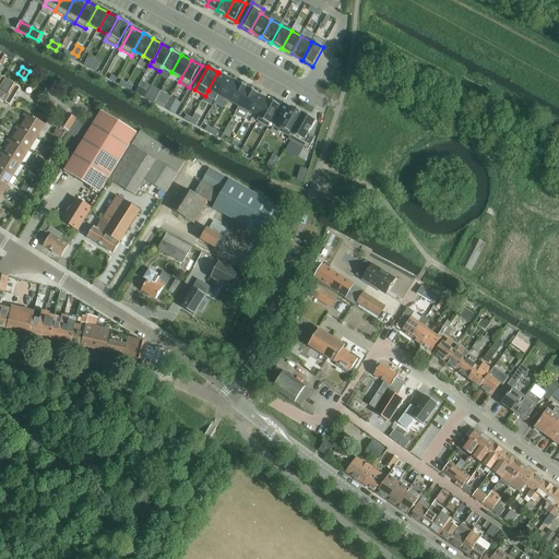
[(217,72),(207,91),(209,91),(218,96),(228,79),(218,73),(217,72)]
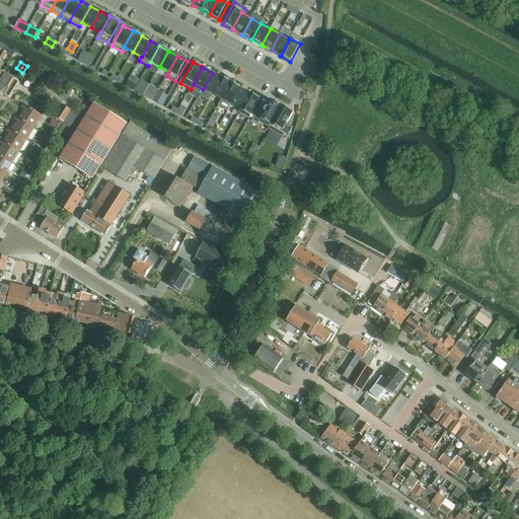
[(203,89),(199,95),(208,101),(212,94),(221,78),(212,73),(203,89)]
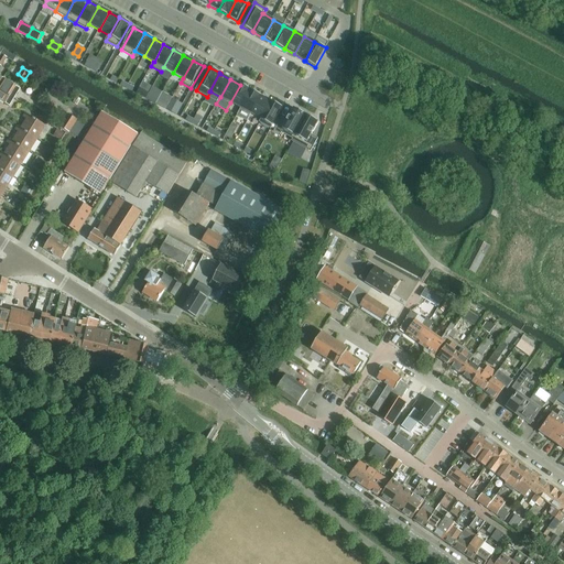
[(19,89),(4,80),(0,86),(0,100),(8,106),(19,89)]
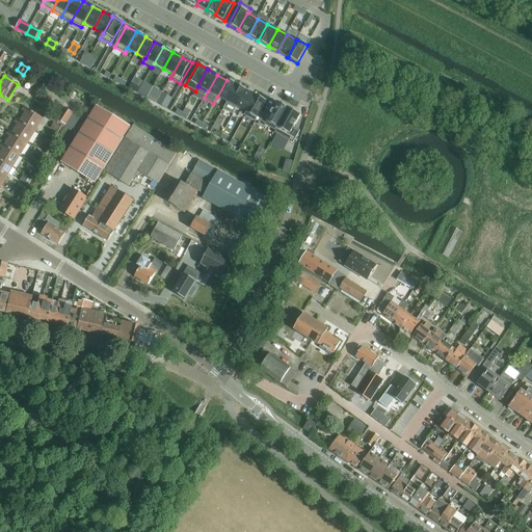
[(227,80),(217,97),(228,102),(237,85),(227,79),(227,80)]
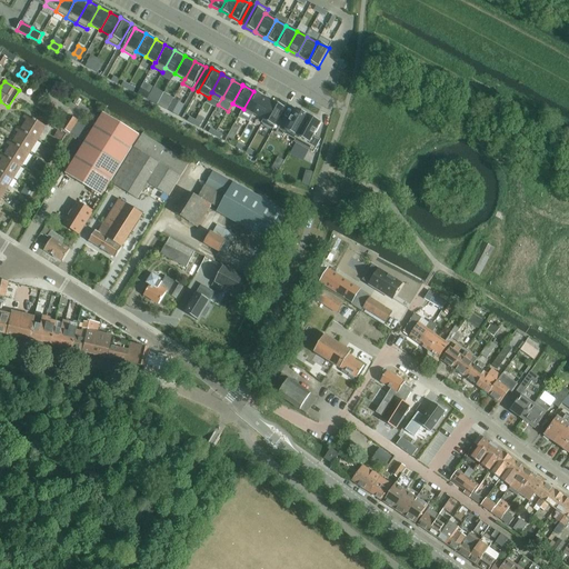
[(149,97),(139,91),(138,95),(141,97),(148,100),(149,97)]
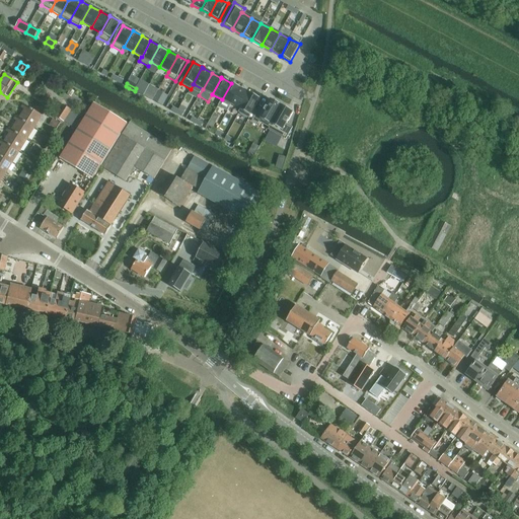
[(231,83),(222,99),(231,105),(240,88),(231,83)]
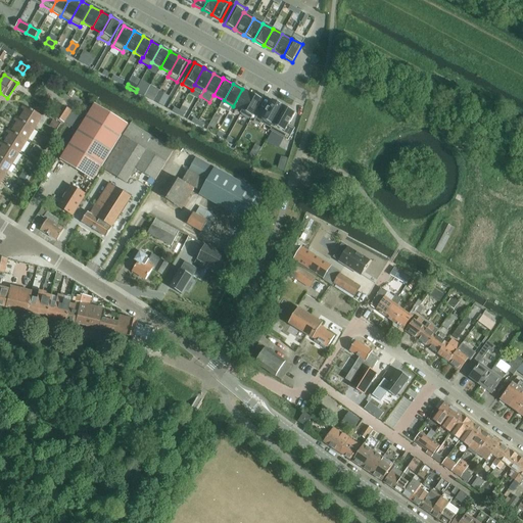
[(242,89),(233,106),(242,111),(243,111),(251,95),(251,94),(242,89)]
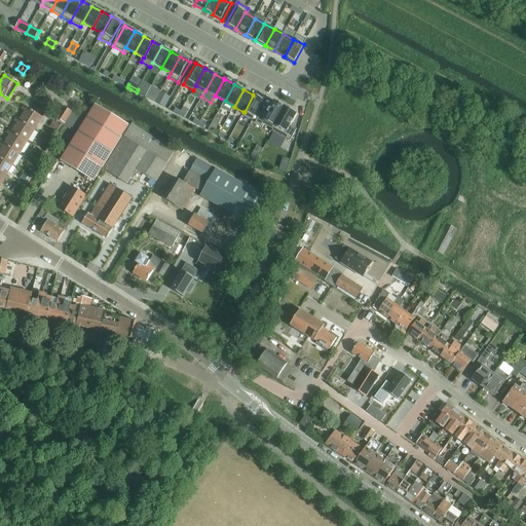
[(243,112),(254,118),(264,100),(253,95),(253,96),(245,112),(243,112)]
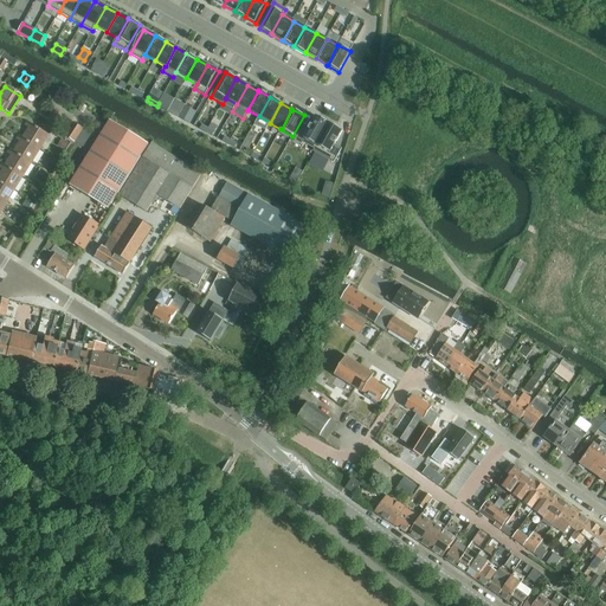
[(180,114),(179,118),(189,124),(192,120),(180,114)]
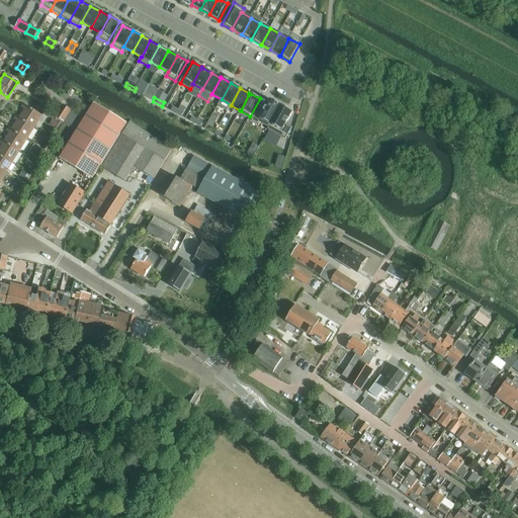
[(258,109),(252,120),(258,123),(259,121),(269,127),(270,127),(281,106),(270,100),(264,112),(258,109)]
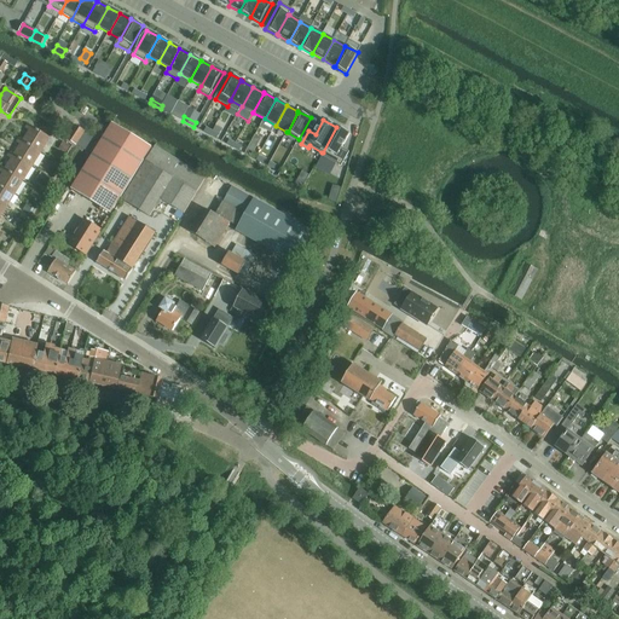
[(120,198),(122,200),(146,161),(144,160),(152,148),(113,122),(104,136),(77,180),(71,189),(111,214),(120,198)]
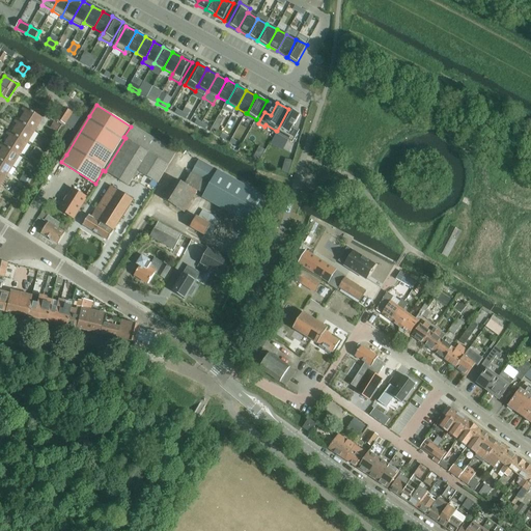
[(35,131),(44,118),(24,107),(22,111),(25,113),(20,120),(20,121),(35,131)]
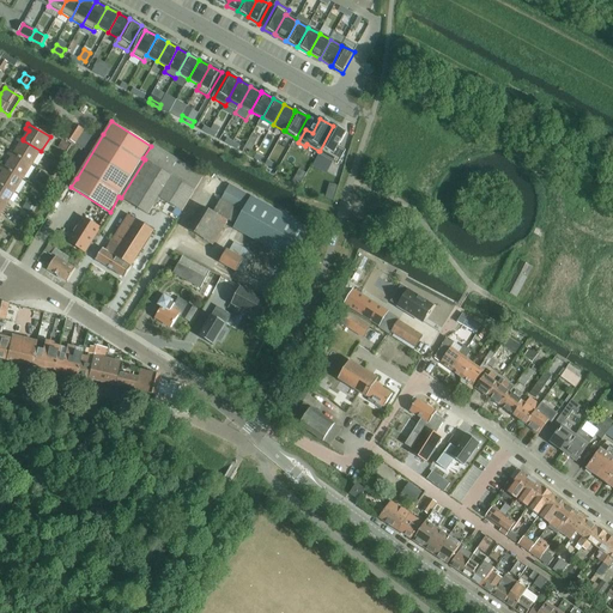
[(92,137),(83,131),(74,126),(67,138),(84,149),(92,137)]
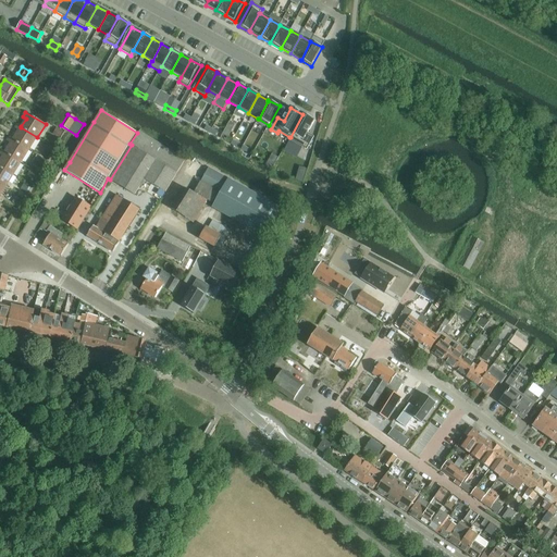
[(289,137),(288,139),(307,150),(313,137),(308,134),(314,121),(302,114),(291,137),(289,137)]
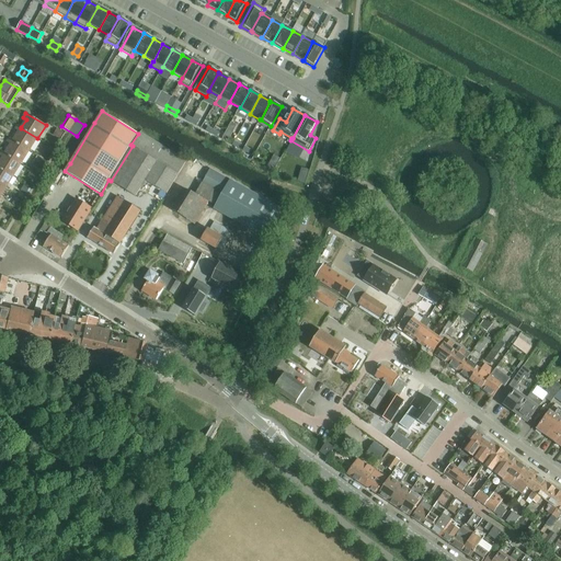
[(30,151),(37,138),(21,128),(21,127),(18,125),(15,129),(19,132),(13,140),(12,140),(30,151)]
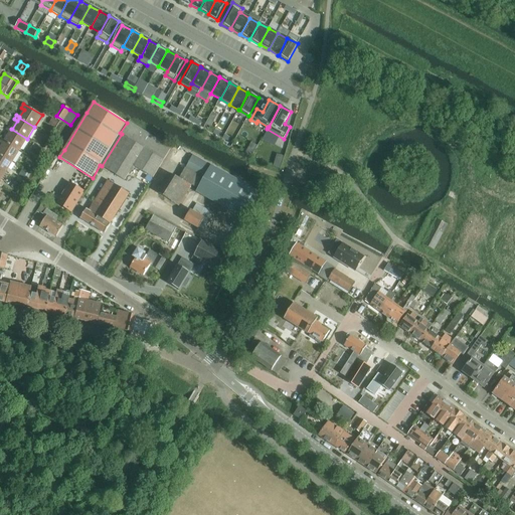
[(53,118),(49,125),(56,128),(59,122),(53,118)]
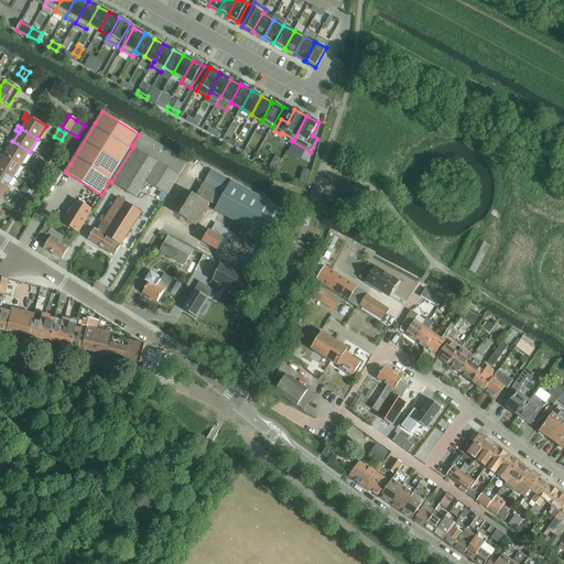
[(111,182),(136,197),(145,181),(166,194),(187,162),(141,133),(133,147),(111,182)]
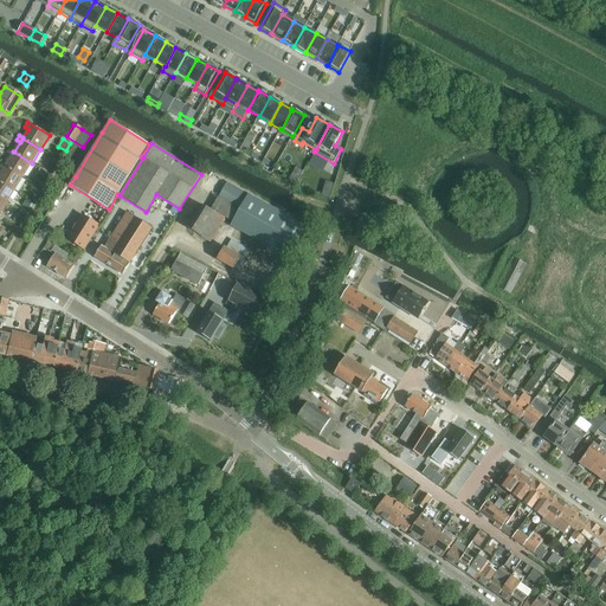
[(23,178),(32,163),(13,152),(14,152),(10,149),(7,154),(11,156),(5,166),(23,178)]
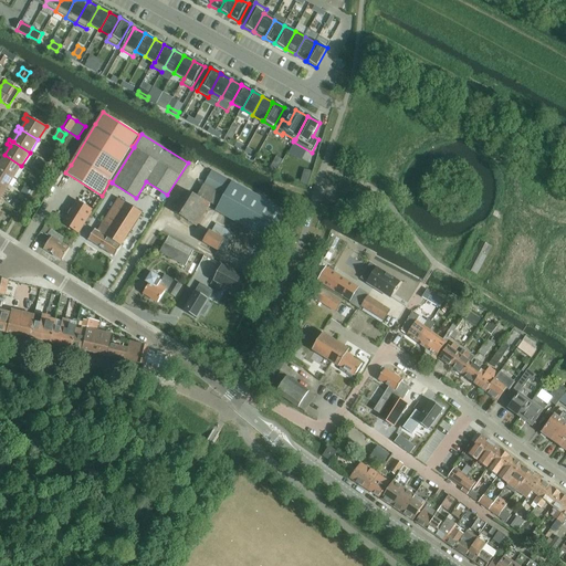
[(49,146),(45,152),(53,156),(56,150),(49,146)]
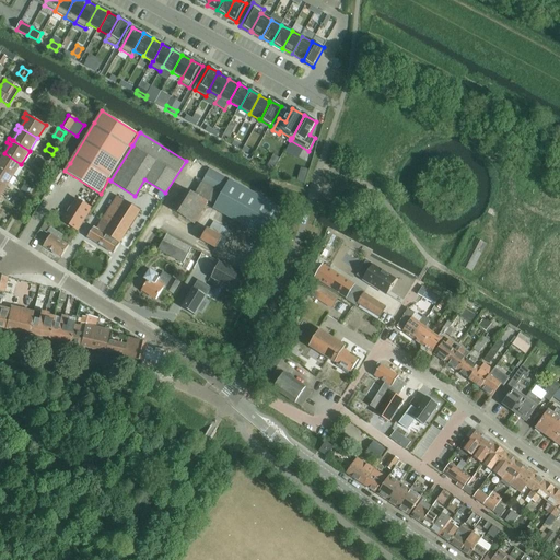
[(0,167),(13,176),(21,164),(4,153),(1,151),(0,152),(0,155),(2,156),(0,160),(0,167)]
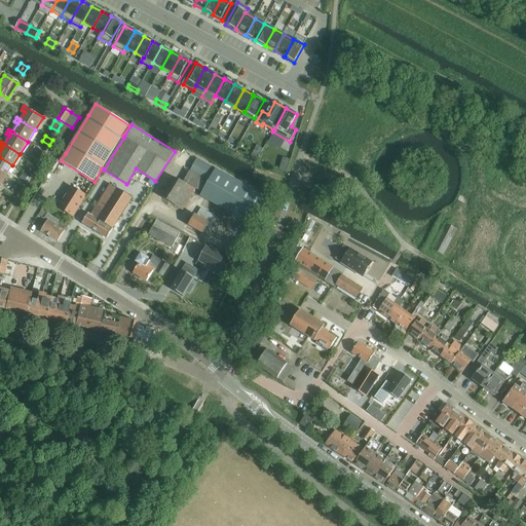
[(44,152),(35,146),(31,153),(40,159),(44,152)]
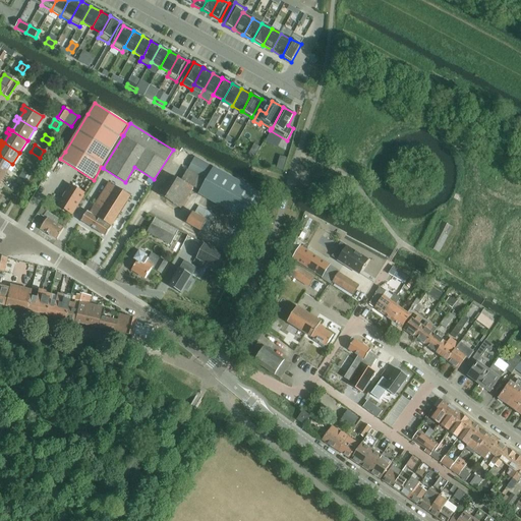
[(250,152),(248,156),(254,160),(256,155),(250,152)]
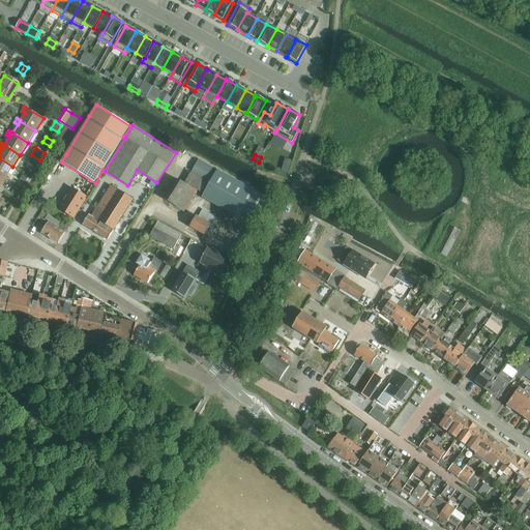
[(0,176),(5,179),(12,167),(0,158),(0,176)]
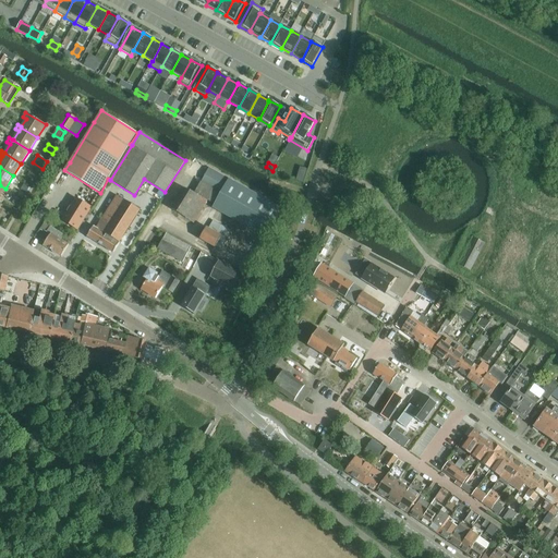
[(184,189),(171,209),(193,223),(207,201),(215,204),(229,180),(209,169),(194,194),(184,189)]
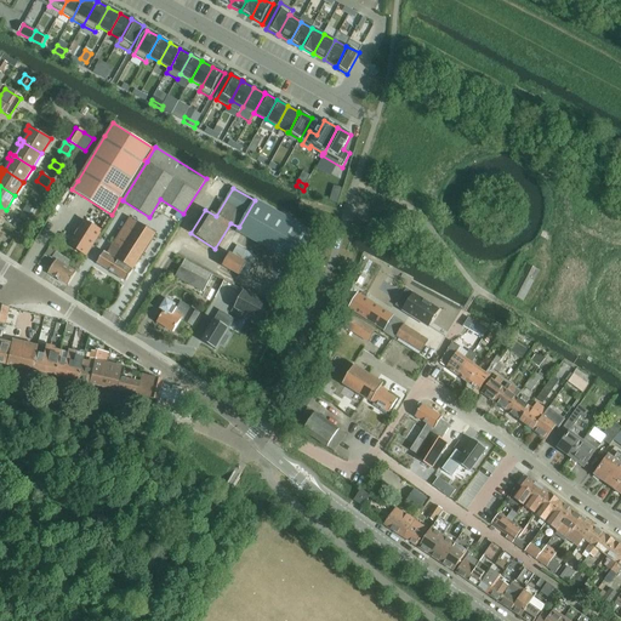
[(332,188),(329,201),(336,204),(341,191),(332,188)]
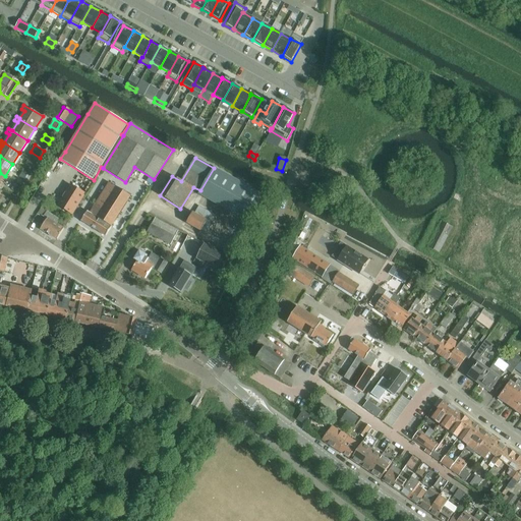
[(37,163),(30,159),(25,164),(33,169),(37,163)]
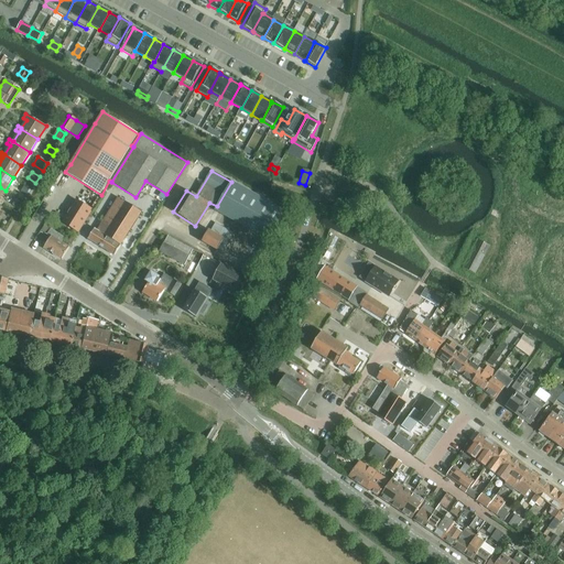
[(217,206),(215,210),(268,240),(284,212),(231,182),(217,206)]
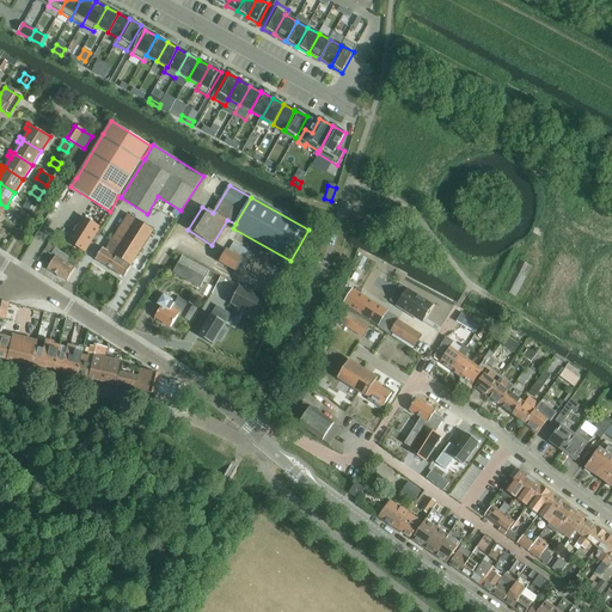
[(28,202),(24,208),(30,212),(34,206),(28,202)]
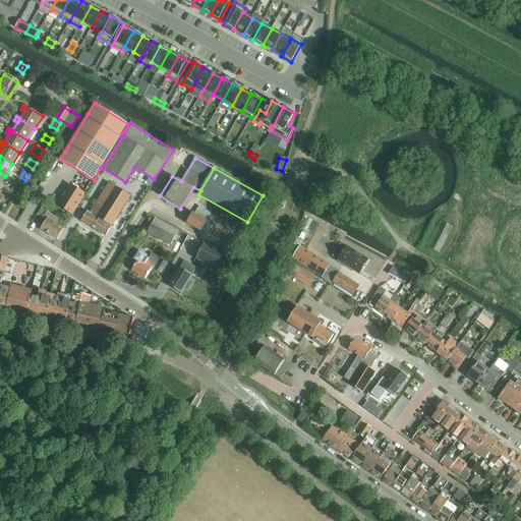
[(16,183),(12,189),(18,192),(22,187),(16,183)]
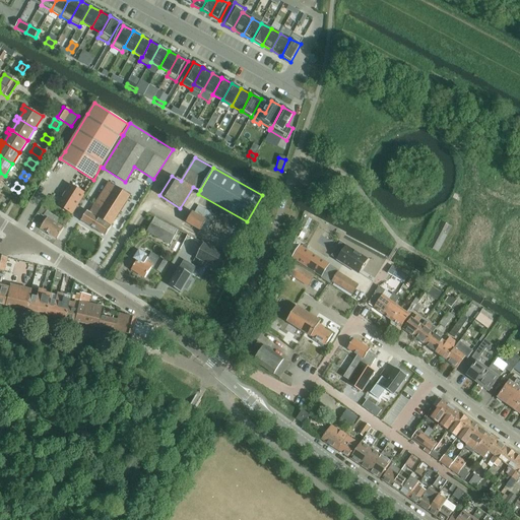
[(130,196),(121,190),(109,183),(96,202),(118,215),(130,196)]
